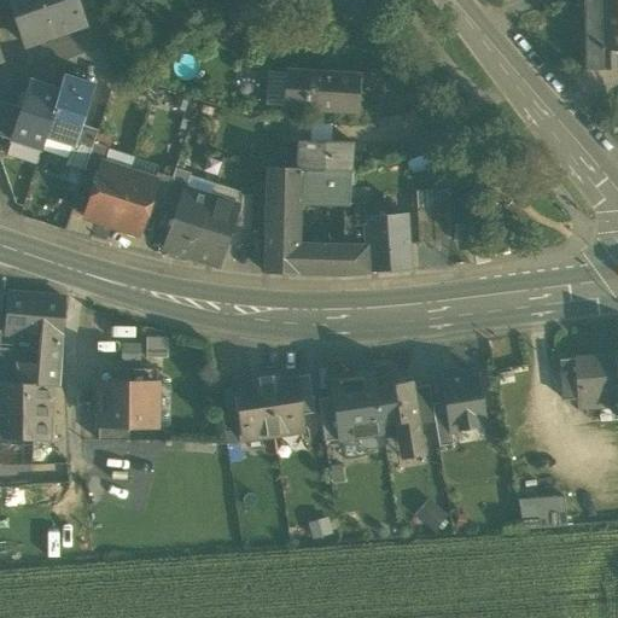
[(0,0),(0,11),(11,9),(9,0),(0,0)]
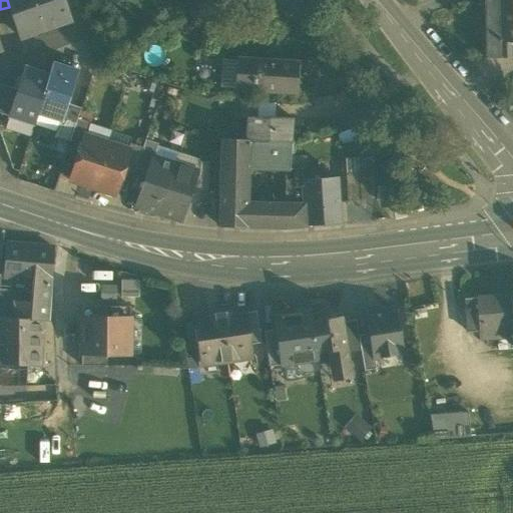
[(20,38),(45,30),(34,0),(7,0),(9,7),(20,38)]
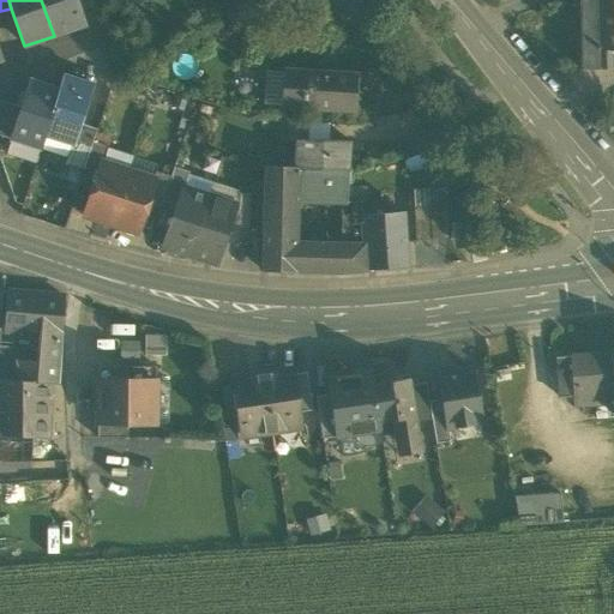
[(41,0),(54,36),(83,25),(73,0),(41,0)]
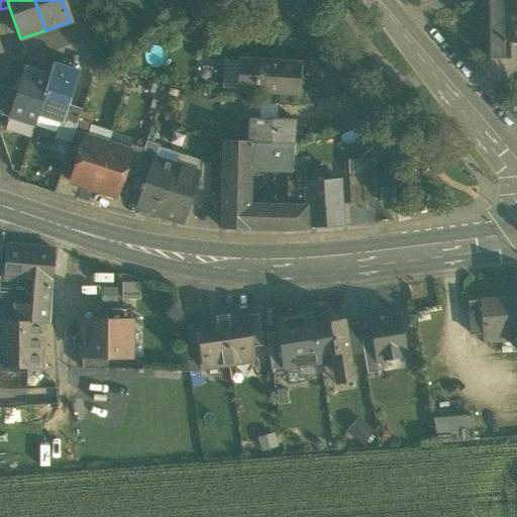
[(516,0),(488,0),(490,59),(514,59),(513,42),(516,42),(516,0)]
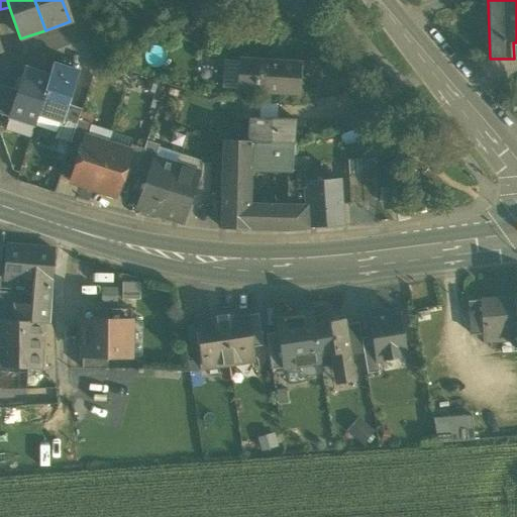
[(222,89),(238,90),(240,62),(224,61),(222,89)]
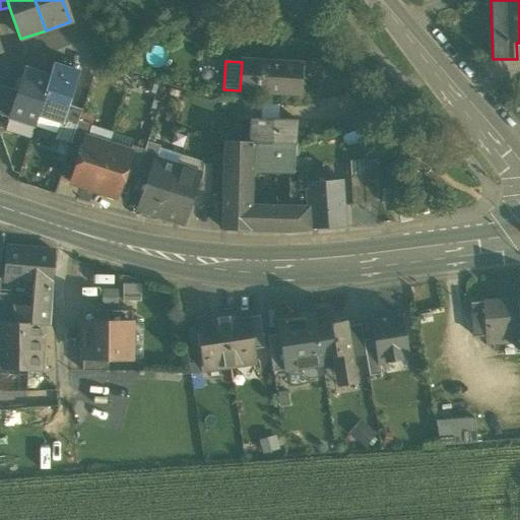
[(316,66),(242,62),(240,90),(296,93),(295,106),(313,106),(313,101),(314,101),(314,100),(313,100),(316,66)]
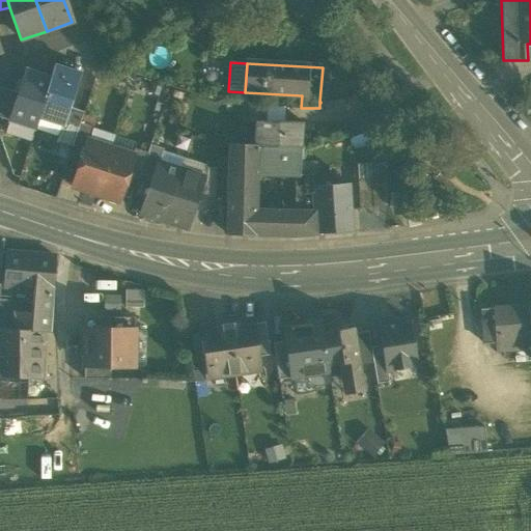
[(53,65),(50,78),(51,78),(37,117),(38,117),(61,124),(63,126),(70,108),(80,75),(53,65)]
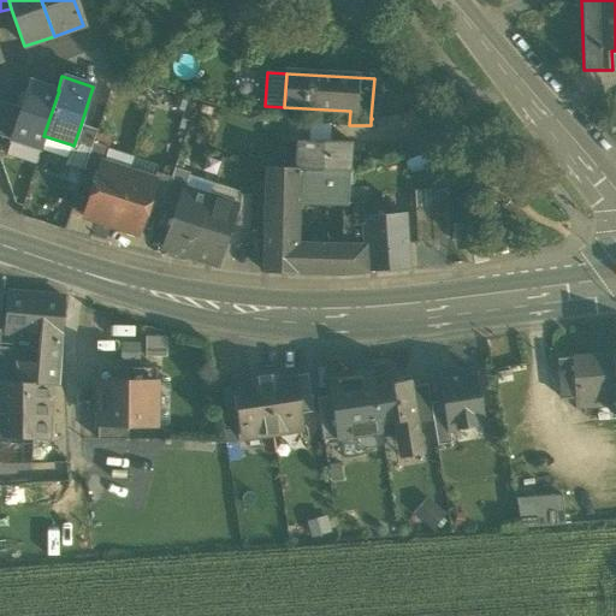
[(40,150),(45,136),(43,136),(59,90),(58,90),(29,81),(19,108),(10,140),(40,150)]
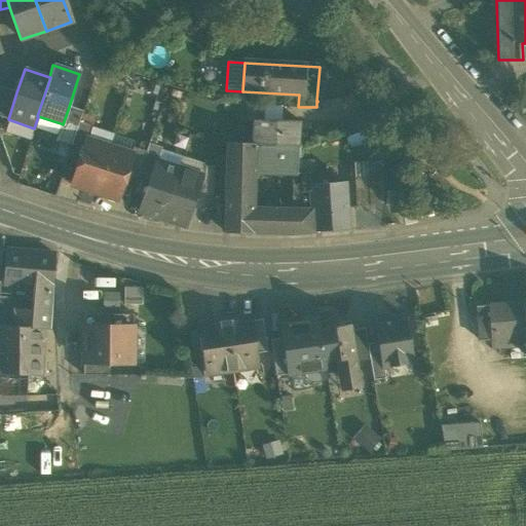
[(0,116),(8,119),(16,92),(0,86),(0,116)]
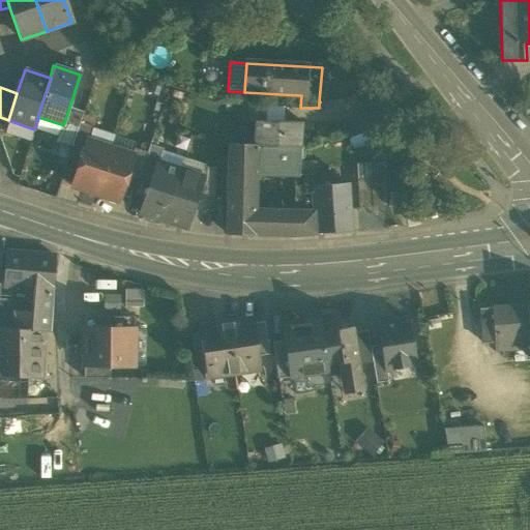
[(55,142),(71,147),(83,112),(69,108),(63,125),(61,124),(57,137),(55,142)]
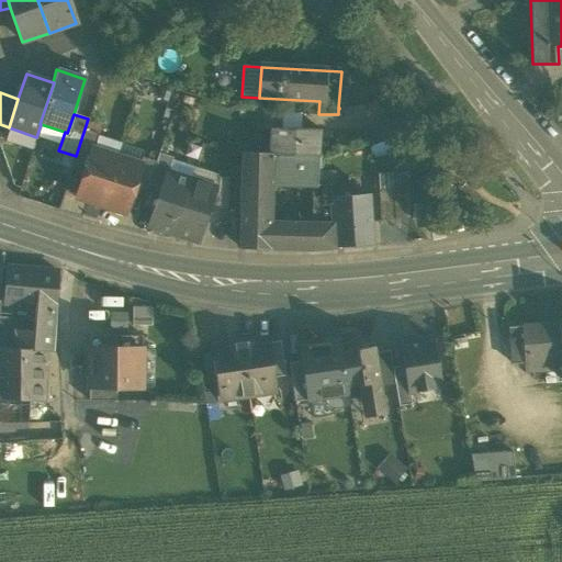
[(270,155),(317,156),(319,130),(280,130),(281,117),(271,117),(271,130),(270,154),(270,155)]
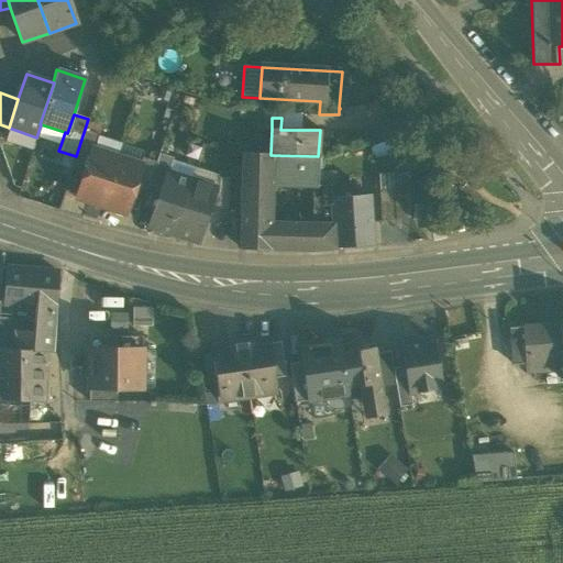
[(41,124),(36,138),(61,145),(65,132),(41,124)]
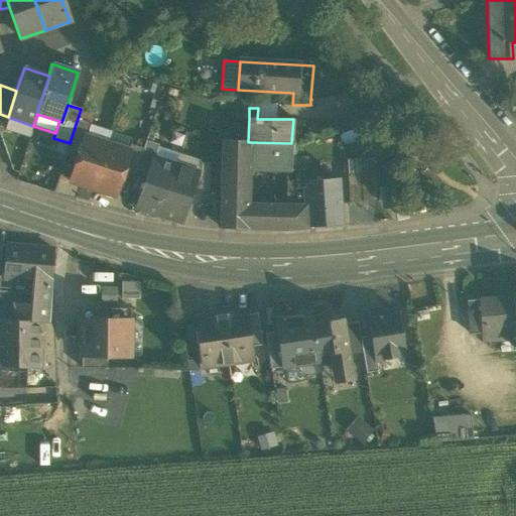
[(33,126),(8,117),(4,129),(30,137),(33,126)]
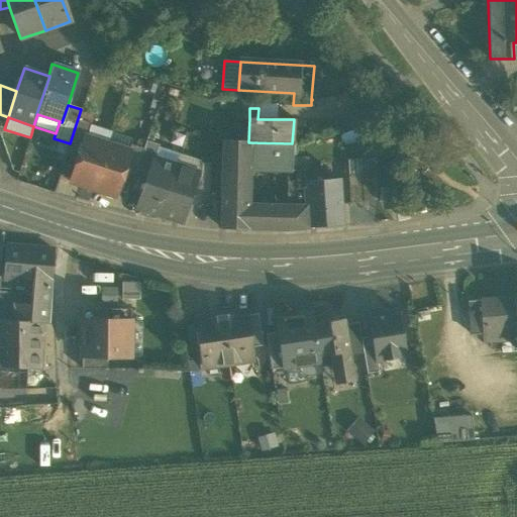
[(78,119),(70,143),(67,153),(78,158),(85,136),(86,136),(90,123),(78,119)]
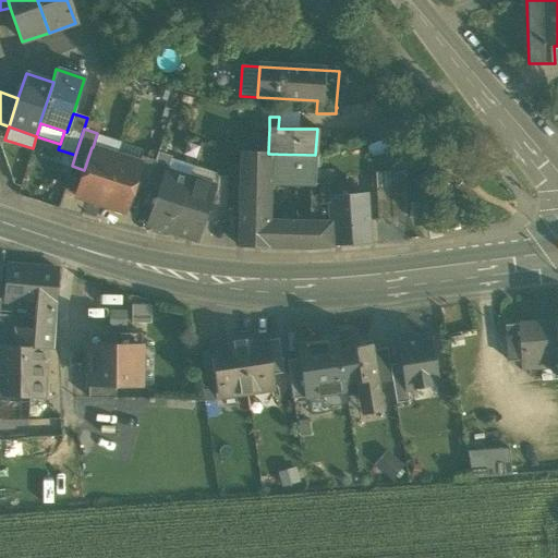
[(93,147),(116,155),(120,141),(97,133),(93,147)]
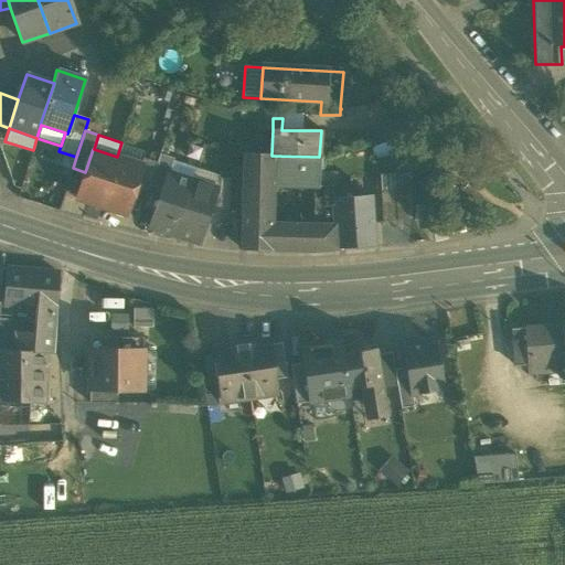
[(146,150),(121,142),(117,157),(140,164),(142,158),(146,150)]
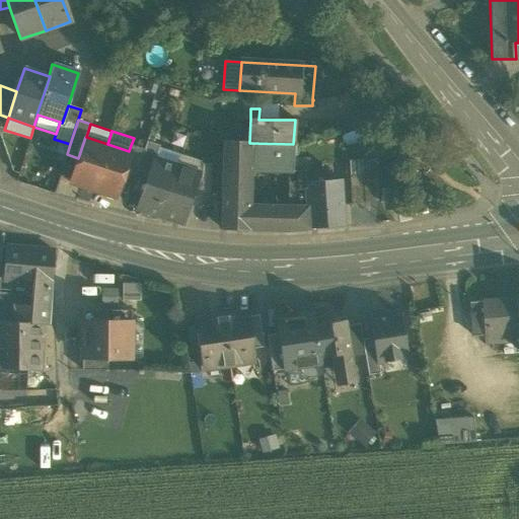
[(70,183),(92,191),(107,144),(86,137),(85,137),(78,158),(70,183)]
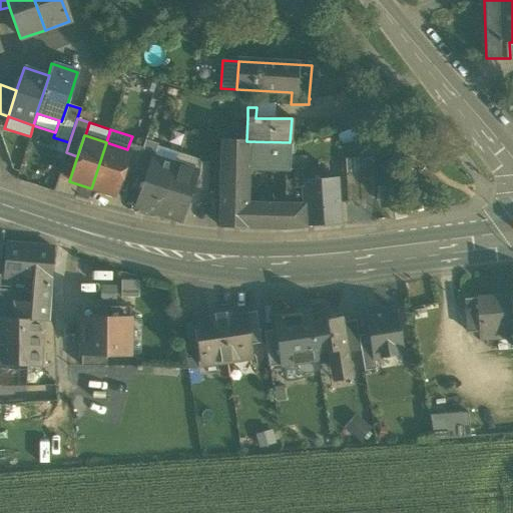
[(144,140),(142,147),(135,168),(146,172),(151,157),(153,157),(156,145),(157,144),(144,140)]
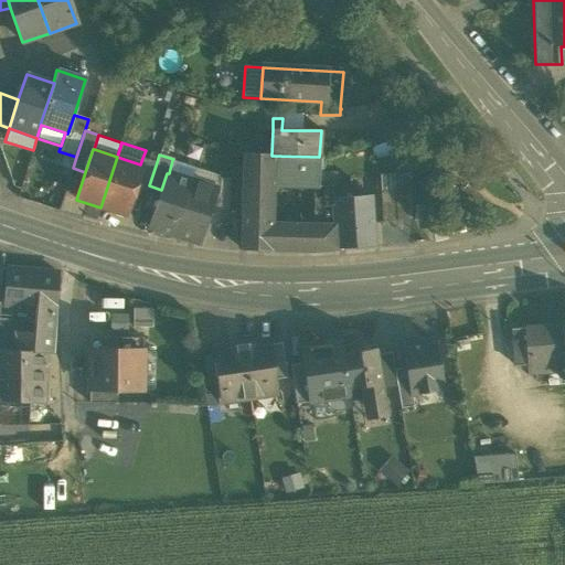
[(242,248),(316,251),(318,251),(336,249),(332,206),(324,206),(324,187),(318,187),(319,157),(272,156),(272,155),(244,155),(242,248)]
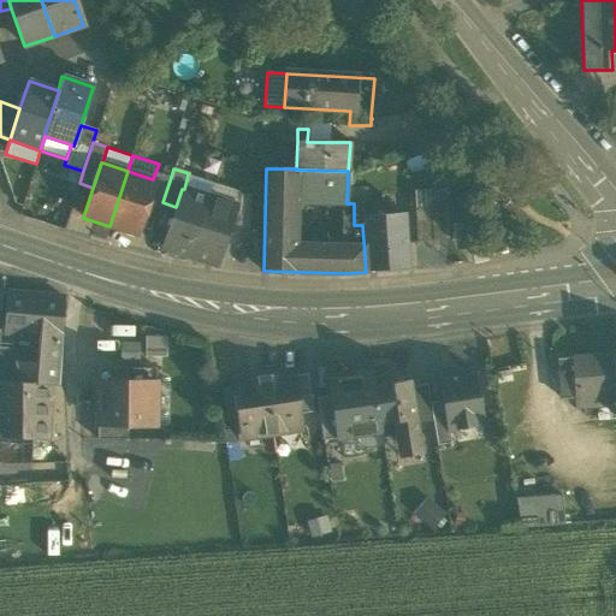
[(153,179),(128,171),(110,226),(137,235),(147,205),(154,179),(153,179)]
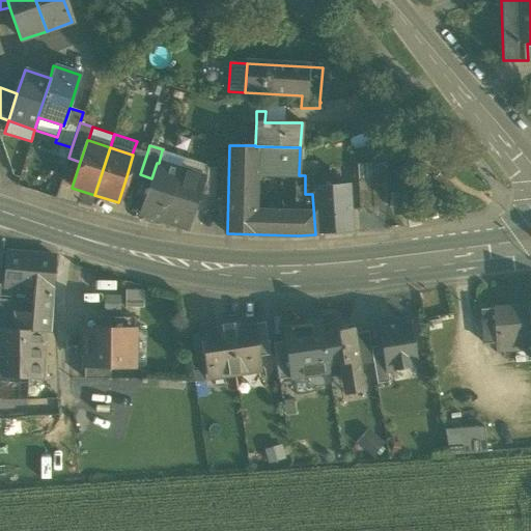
[(138,180),(140,174),(147,152),(134,148),(132,155),(133,155),(127,176),(138,180)]
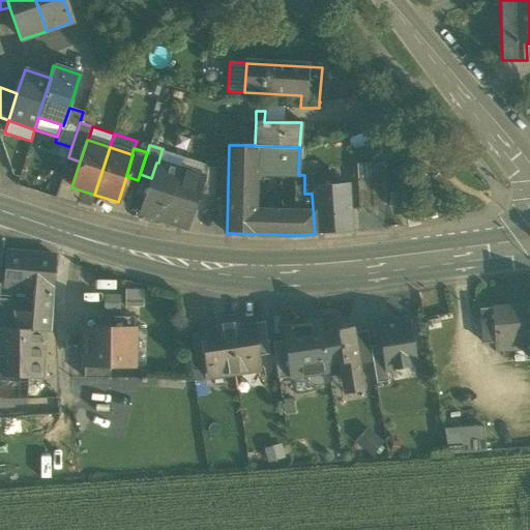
[(158,163),(180,170),(184,157),(162,150),(158,163)]
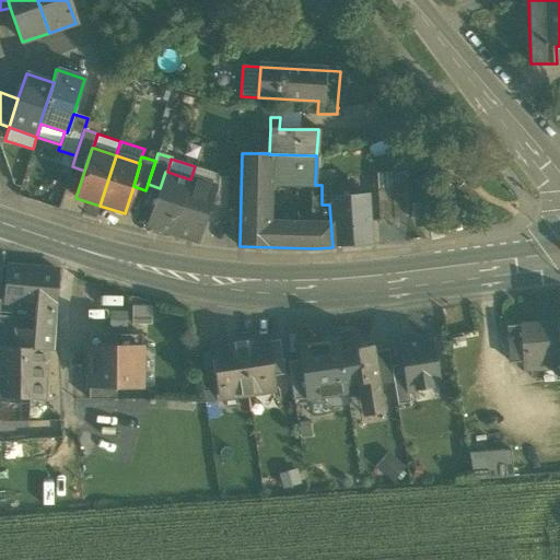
[(217,174),(195,166),(190,179),(212,187),(216,176),(217,174)]
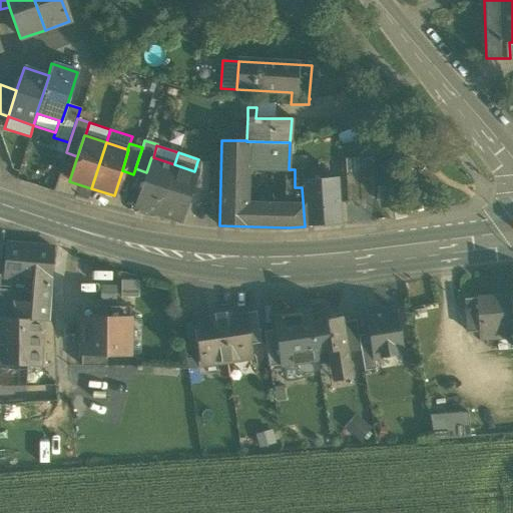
[(135,206),(158,213),(174,164),(153,157),(151,157),(146,172),(135,206)]
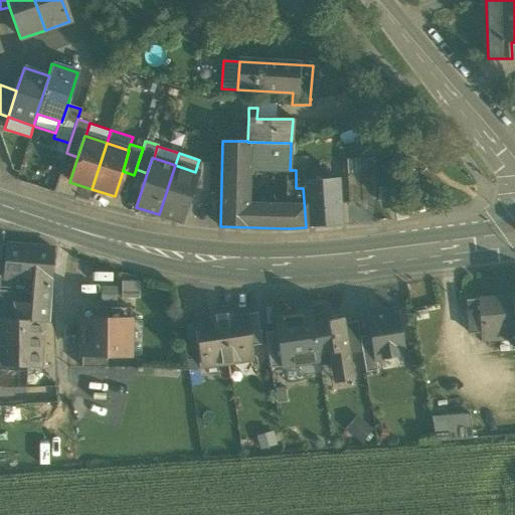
[(192,187),(208,192),(209,162),(198,162),(195,172),(197,172),(192,187)]
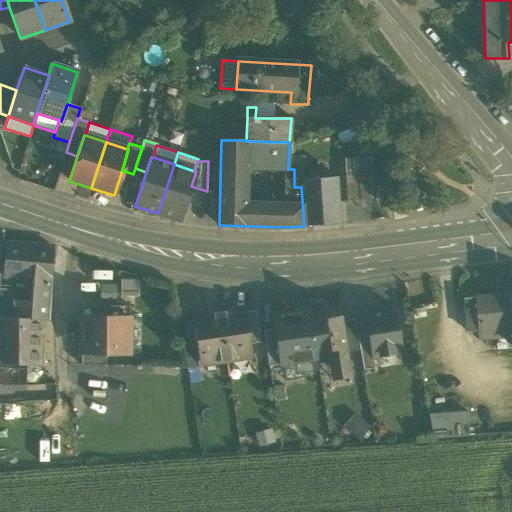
[(345,174),(347,200),(372,198),(372,162),(356,163),(357,174),(345,174)]
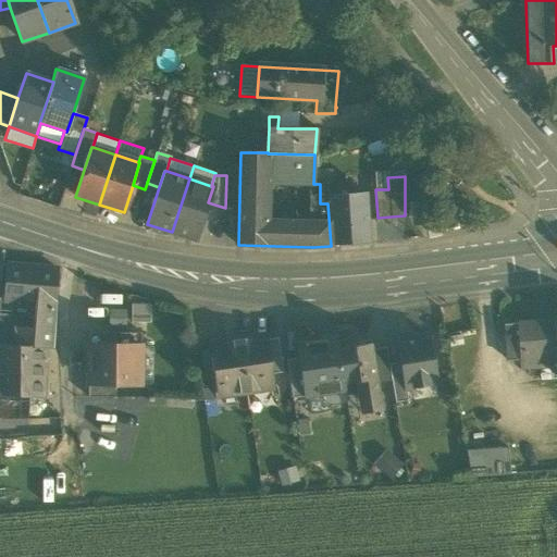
[(211,186),(189,178),(172,232),(196,239),(208,202),(213,186),(211,186)]
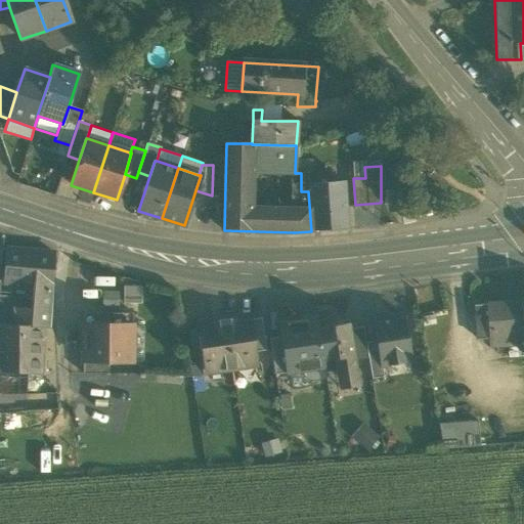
[(301,173),(301,191),(308,191),(307,184),(313,184),(312,172),(311,172),(311,169),(305,169),(301,169),(301,173)]
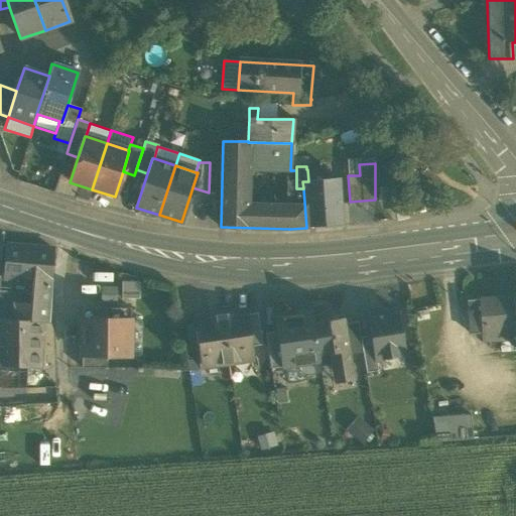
[(303,188),(306,228),(342,225),(339,179),(308,181),(302,181),(303,188)]
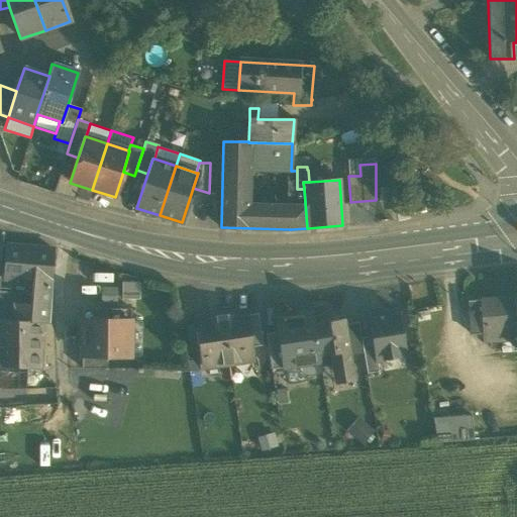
[(379,203),(389,203),(390,189),(380,188),(379,203)]
